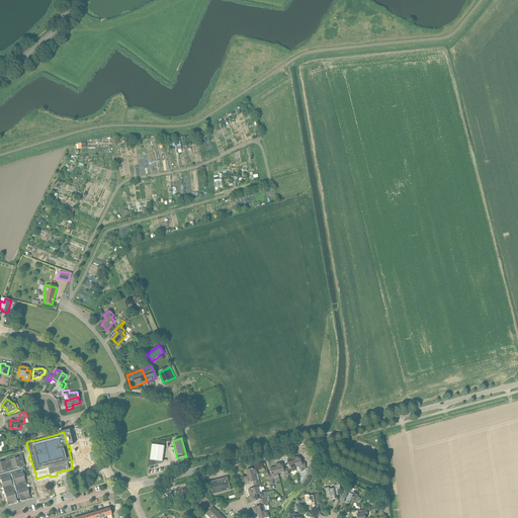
[(152,443),(149,467),(159,464),(159,461),(162,461),(165,441),(161,440),(152,443)]
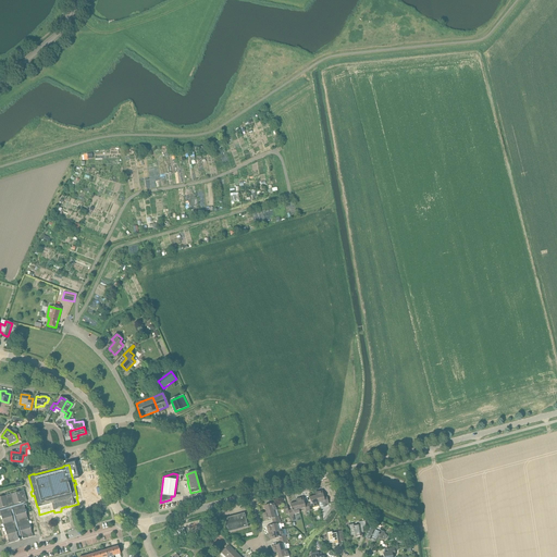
[(382,482),(400,490),(404,481),(385,474),(382,482)]
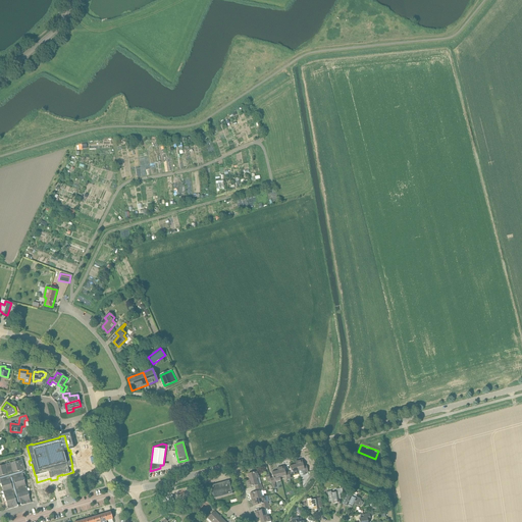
[(0,466),(0,479),(1,479),(2,482),(1,482),(3,491),(4,491),(6,498),(5,498),(7,506),(8,506),(9,509),(8,509),(8,510),(18,507),(18,506),(20,505),(20,506),(31,503),(30,503),(29,500),(30,500),(28,491),(27,491),(24,485),(25,485),(23,476),(22,476),(21,474),(24,473),(24,472),(23,473),(22,470),(25,470),(22,460),(0,466)]
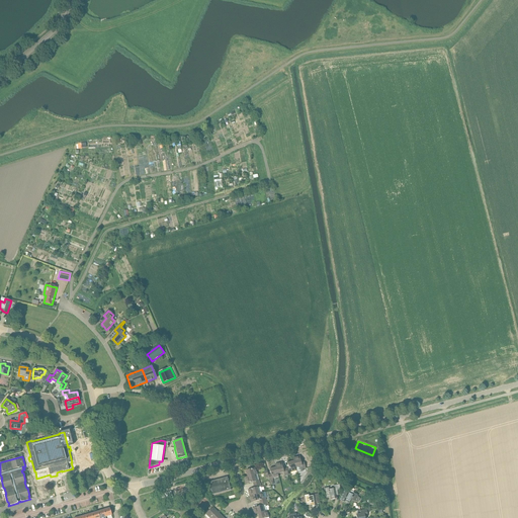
[(295,467),(296,470),(296,472),(303,470),(303,469),(306,468),(305,466),(305,462),(301,463),(299,456),(292,458),(293,461),(295,467)]
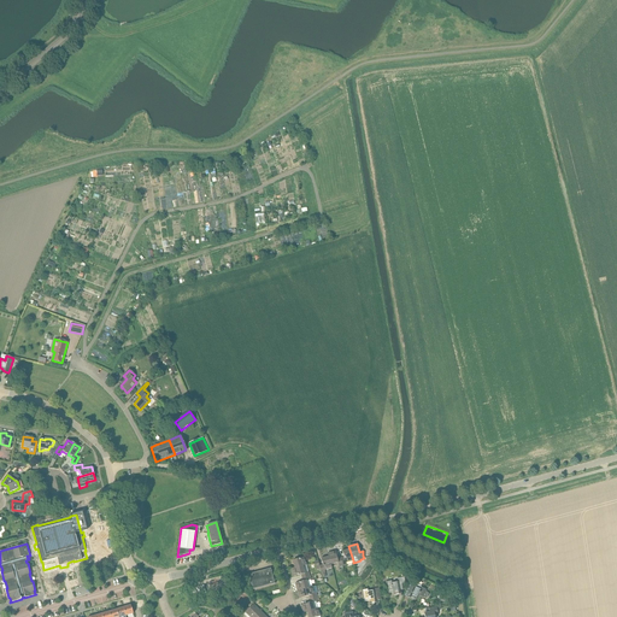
[(353,560),(352,557),(350,550),(342,552),(345,558),(340,559),(342,566),(346,565),(346,563),(353,560)]
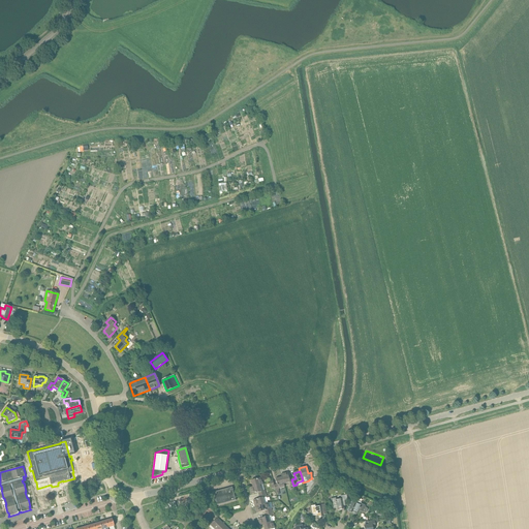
[(290,486),(293,486),(291,479),(289,479),(287,472),(285,473),(285,472),(282,472),(283,474),(281,474),(282,477),(283,485),(289,483),(290,486)]
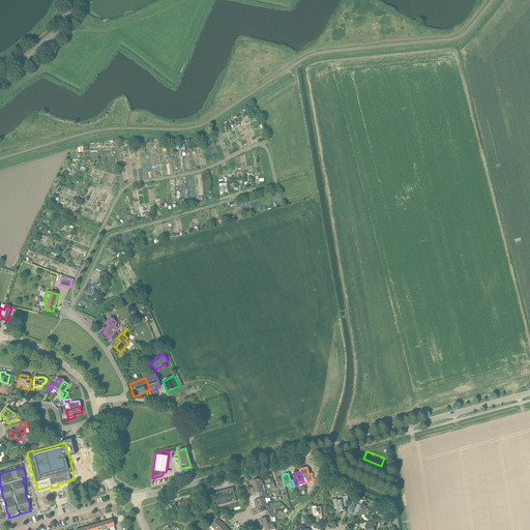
[(277,486),(274,487),(274,488),(276,493),(280,492),(278,490),(285,489),(284,486),(283,478),(275,480),(277,486)]
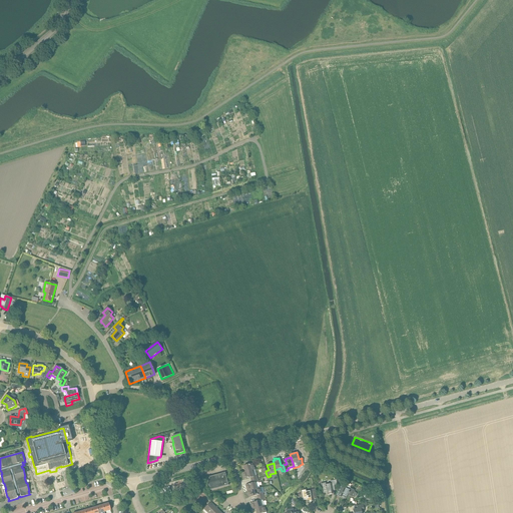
[(243,466),(245,472),(245,473),(251,471),(254,470),(253,464),(243,466)]
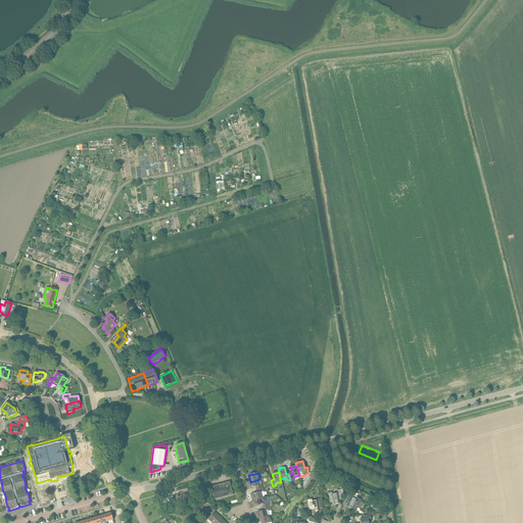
[(262,485),(259,479),(256,480),(250,482),(250,481),(247,482),(248,489),(255,487),(256,490),(263,488),(262,485)]
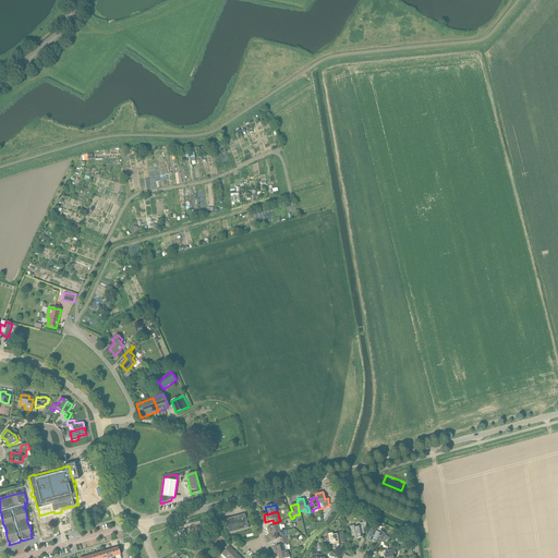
[(245,513),(225,519),(228,534),(249,528),(245,513)]
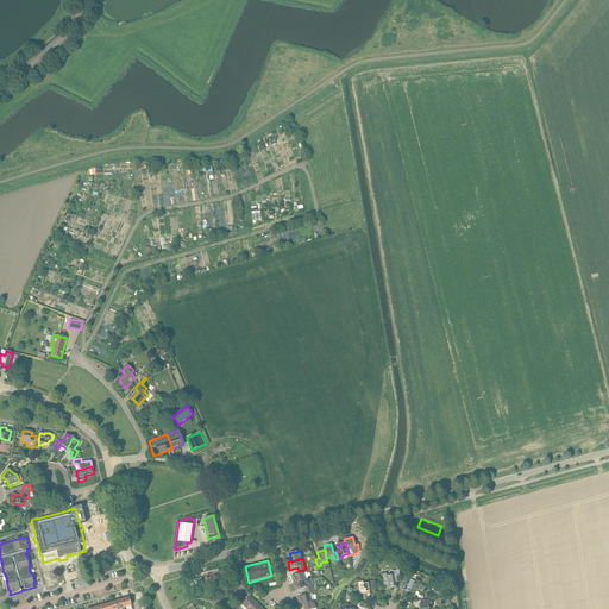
[(203,572),(203,577),(208,577),(209,582),(217,581),(215,578),(220,577),(219,569),(203,572)]
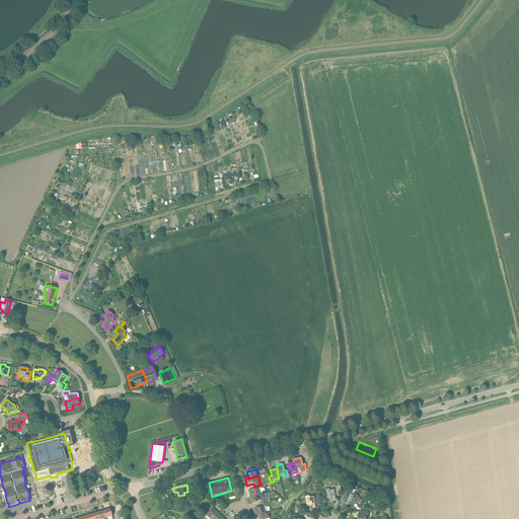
[(262,485),(261,485),(254,487),(254,489),(248,491),(249,498),(253,497),(260,495),(263,494),(261,488),(262,488),(262,485)]
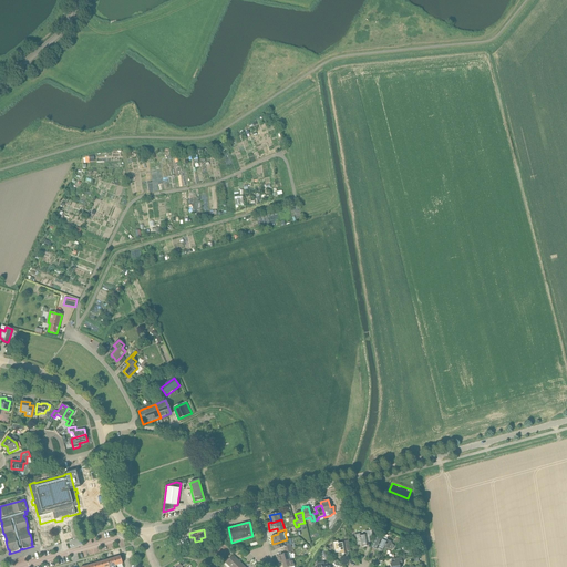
[(370,542),(370,536),(372,536),(371,531),(364,532),(366,535),(360,536),(360,534),(354,535),(356,543),(357,543),(357,545),(361,545),(361,547),(368,546),(367,543),(370,542)]
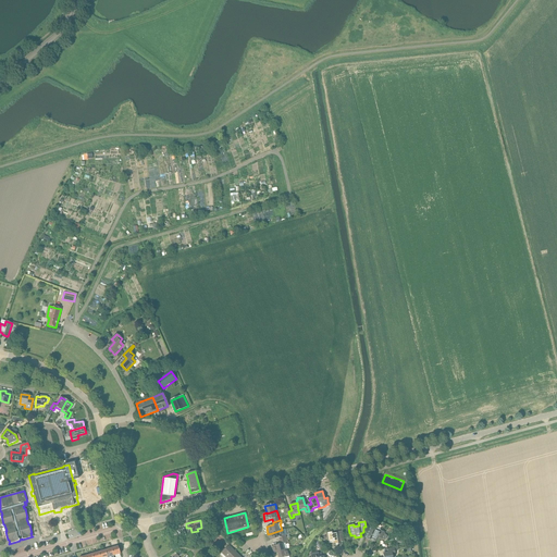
[(386,535),(384,534),(385,532),(380,530),(379,532),(374,530),(374,529),(371,528),(370,530),(367,539),(370,540),(375,543),(376,541),(380,542),(381,540),(382,540),(382,539),(384,540),(385,540),(386,539),(386,536),(386,535)]
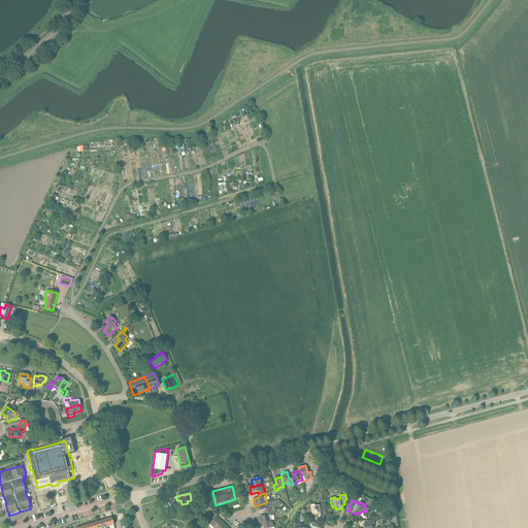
[(176,507),(175,506),(174,501),(166,503),(168,508),(168,509),(176,507)]
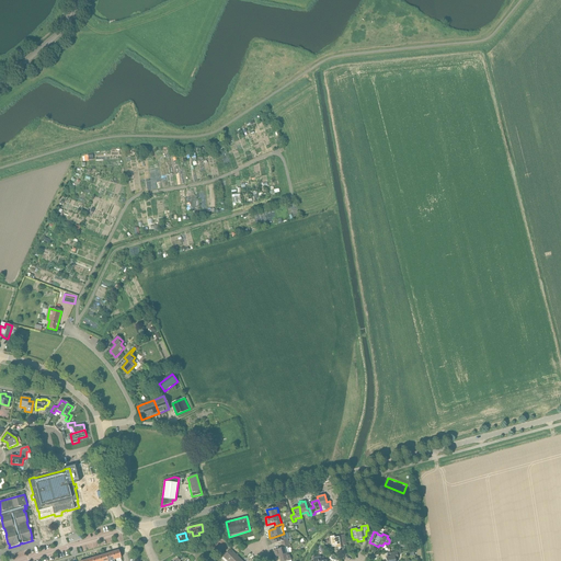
[(281,541),(282,545),(288,544),(287,539),(286,540),(284,534),(281,535),(274,537),(270,538),(272,545),(281,541)]
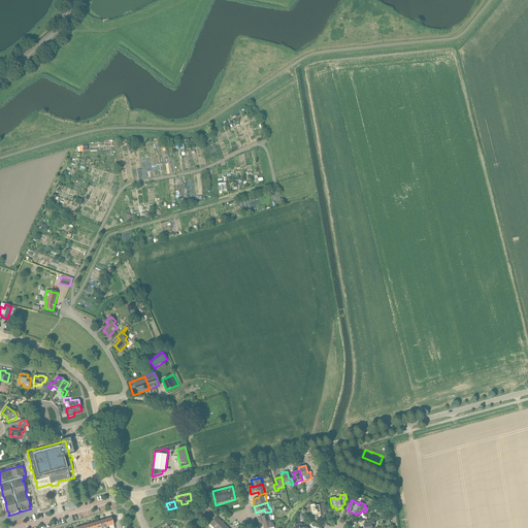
[(320,504),(320,505),(315,506),(315,504),(309,505),(310,513),(311,513),(311,515),(316,515),(316,517),(327,516),(325,503),(320,504)]
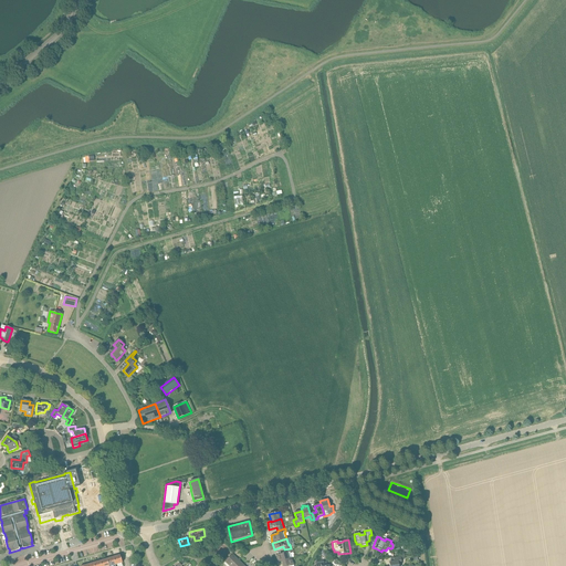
[(278,563),(281,562),(289,559),(292,558),(290,552),(293,551),(292,547),(291,548),(284,549),(285,553),(276,555),(278,563)]
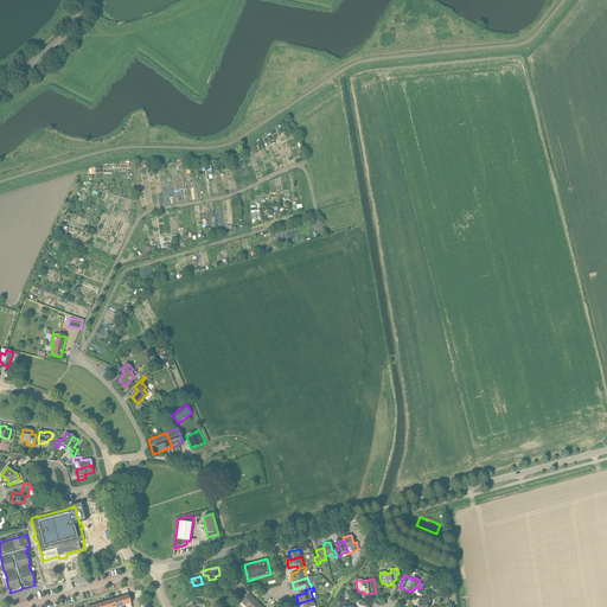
[(242,602),(246,606),(248,606),(255,600),(249,595),(242,602)]
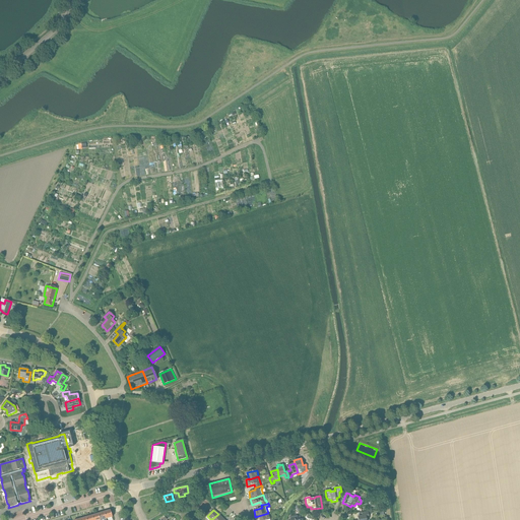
[(366,519),(367,519),(369,518),(368,511),(354,513),(354,514),(359,513),(360,517),(358,517),(358,519),(366,519)]
